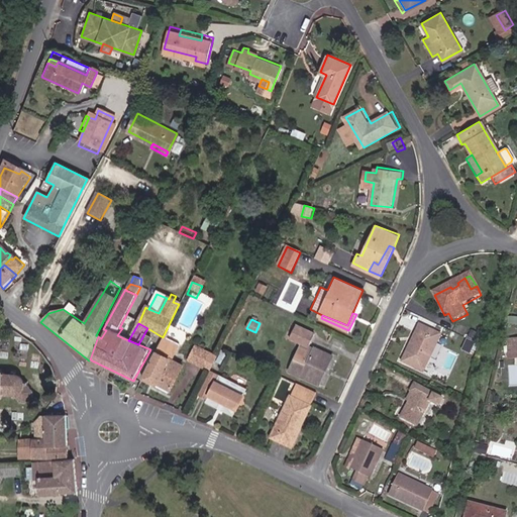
[(320,332),(302,324),(296,335),(307,340),(314,343),(320,332)]
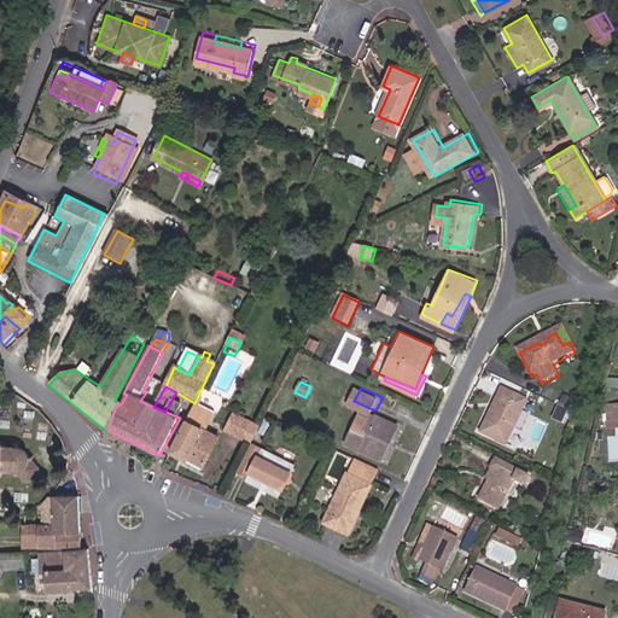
[(531,401),(505,390),(484,435),(509,445),(531,401)]
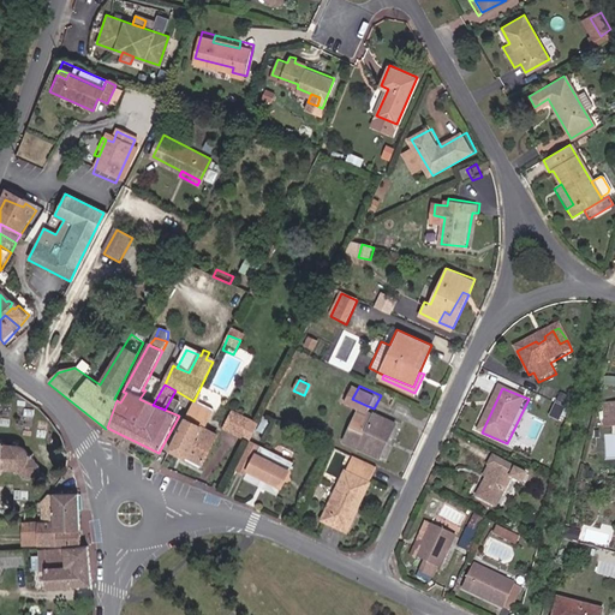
[(195,402),(169,452),(201,469),(218,436),(204,429),(214,411),(195,402)]
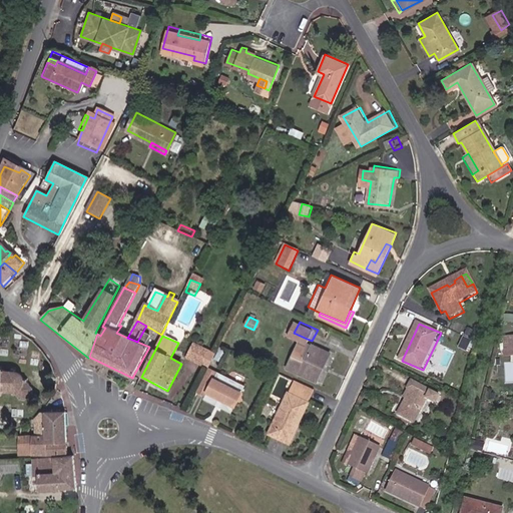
[(305,338),(300,348),(313,354),(319,344),(312,341),(305,338)]
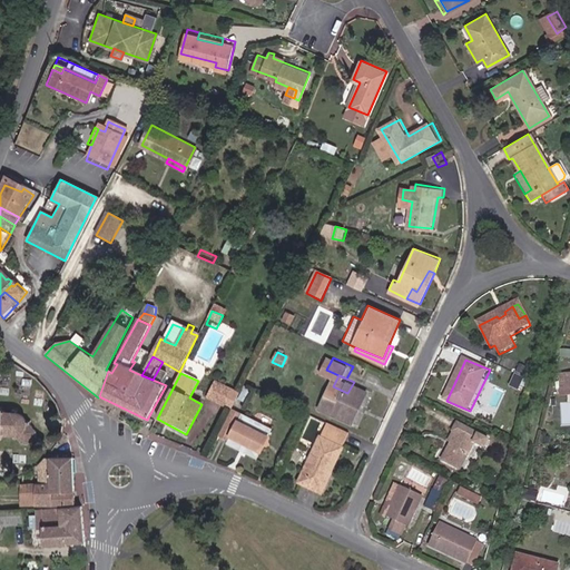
[(561,396),(569,396),(568,377),(560,377),(561,396)]
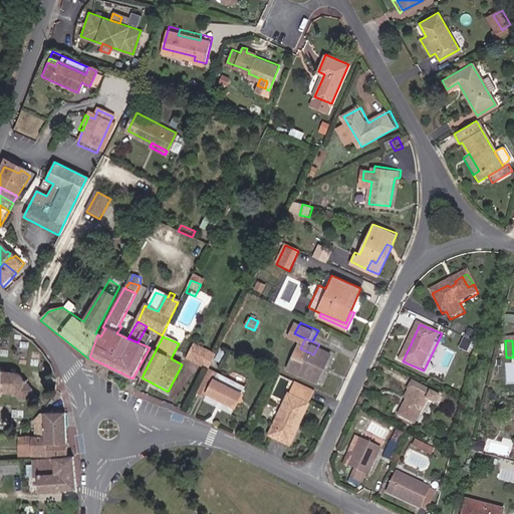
[(333,351),(319,344),(313,354),(300,348),(292,364),(321,378),(333,351)]
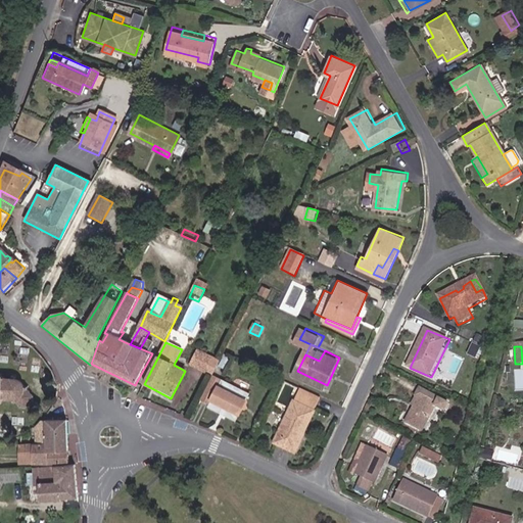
[(198,357),(191,371),(202,376),(209,362),(198,357)]
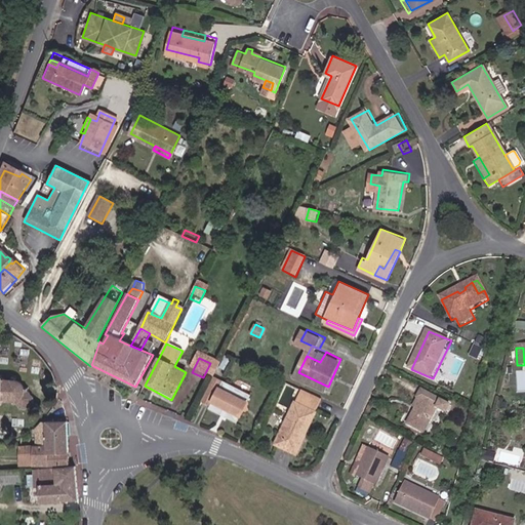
[(219,367),(210,363),(203,377),(212,382),(219,367)]
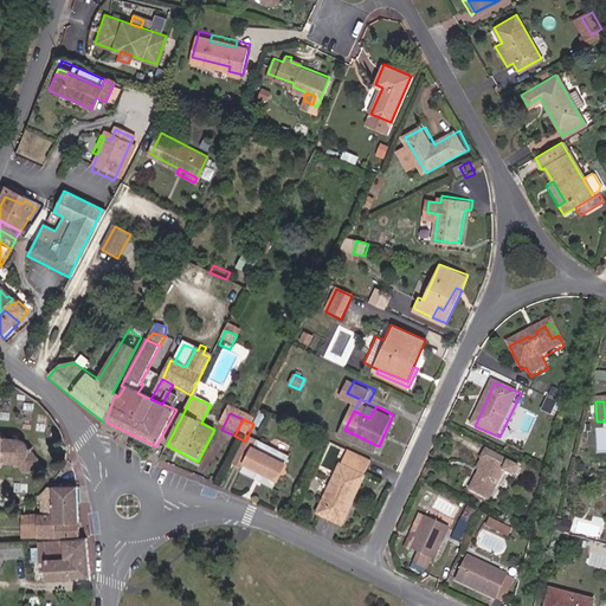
[(0,434),(0,468),(5,469),(5,463),(14,463),(14,469),(20,468),(24,472),(28,472),(37,465),(38,459),(32,447),(28,449),(25,443),(18,439),(18,434),(10,434),(10,438),(4,438),(4,433),(1,433),(1,436),(0,434)]
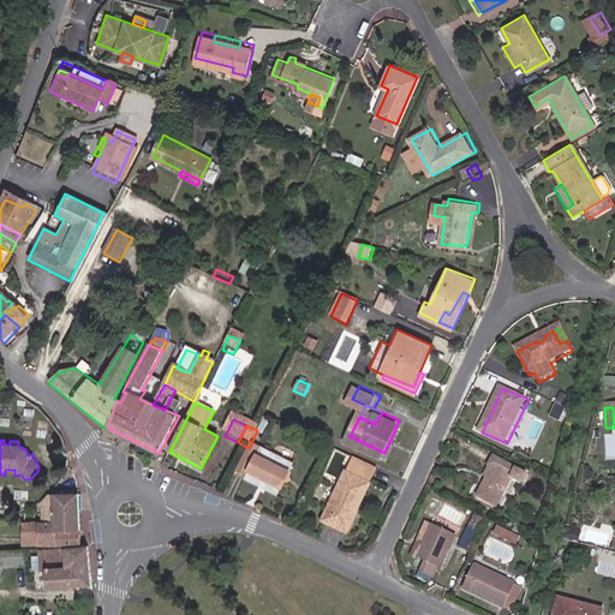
[(252,445),(248,455),(256,459),(248,479),(246,482),(278,497),(294,466),(252,445)]
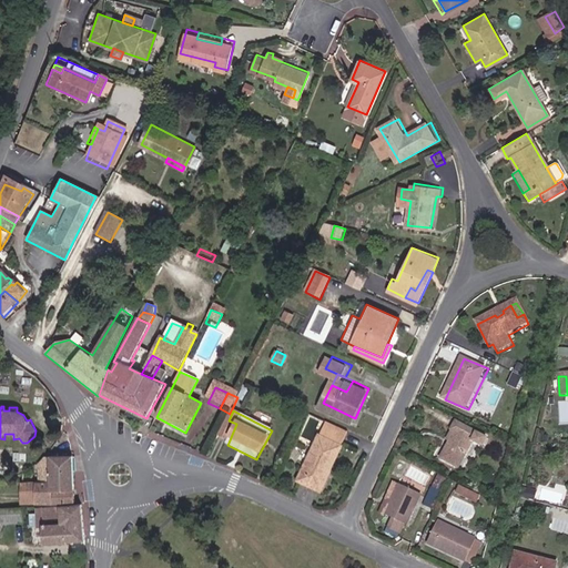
[(220,437),(229,443),(236,424),(229,421),(220,437)]
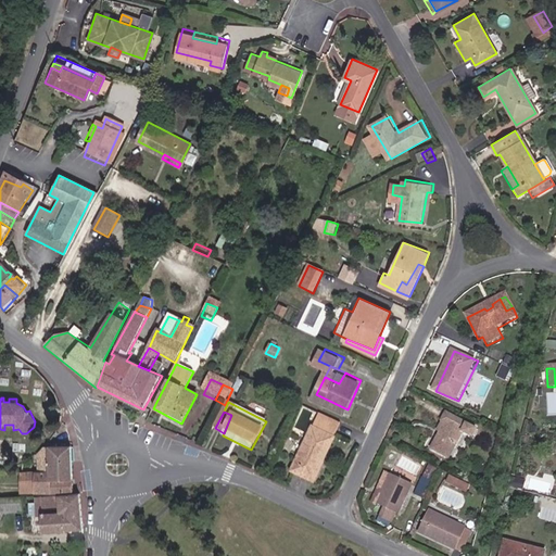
[(449,412),(444,420),(447,421),(431,452),(452,462),(466,431),(474,434),(478,426),(449,412)]
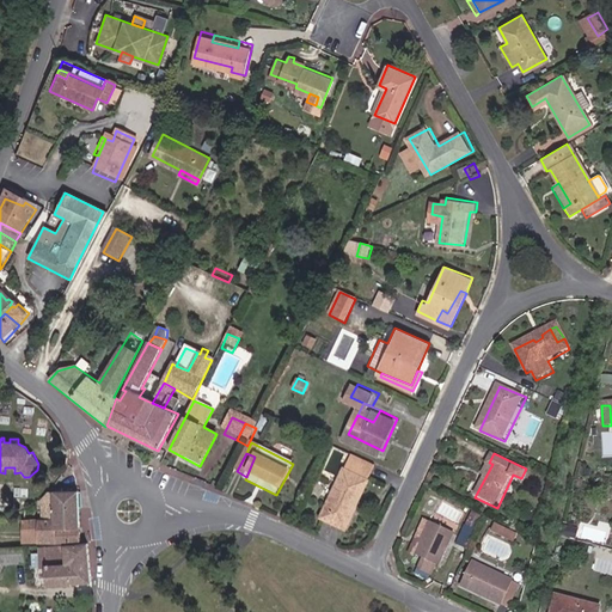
[(352,454),(344,466),(369,477),(375,465),(352,454)]
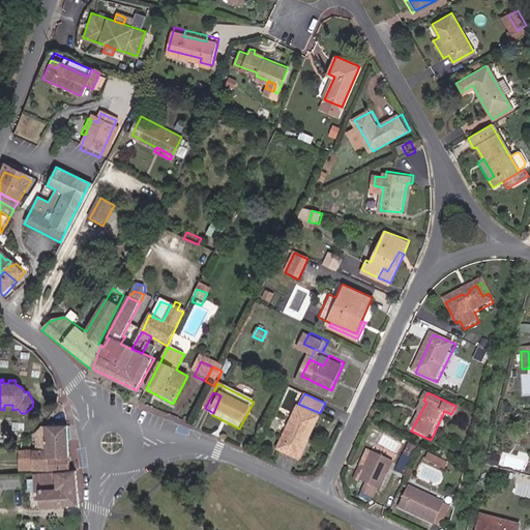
[(306,438),(320,413),(298,404),(281,438),(284,440),(280,448),(299,457),(303,447),(300,445),(304,437),(306,438)]
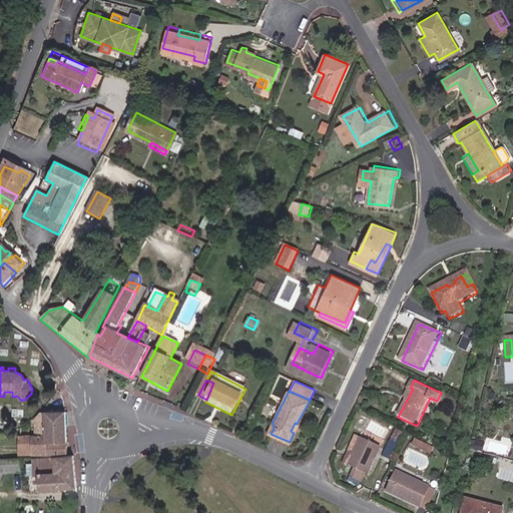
[(190,401),(193,395),(187,392),(184,398),(190,401)]
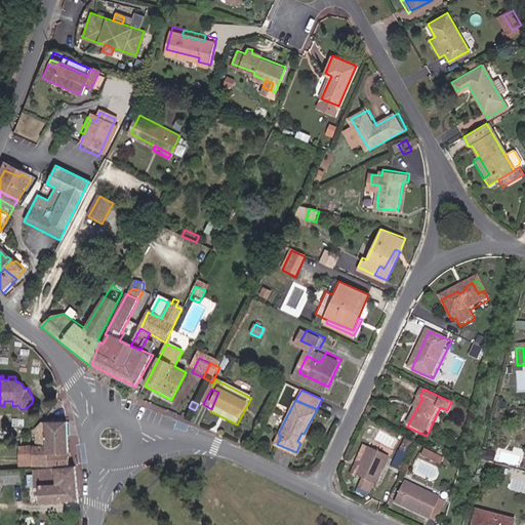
[(69,422),(43,422),(33,430),(34,433),(36,433),(36,444),(47,444),(47,450),(47,453),(69,453),(69,422)]
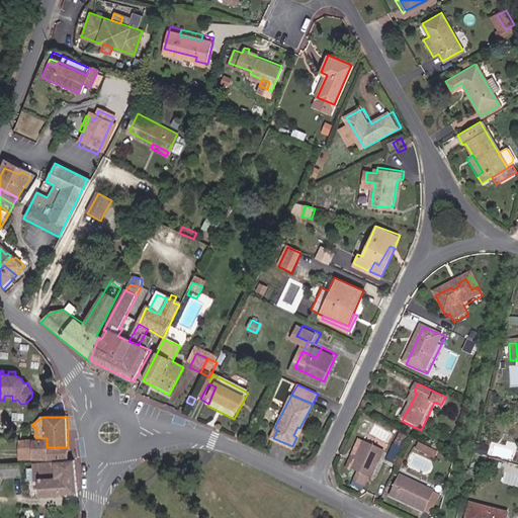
[(69,458),(68,447),(47,447),(47,444),(47,438),(35,438),(20,438),(20,458),(69,458)]
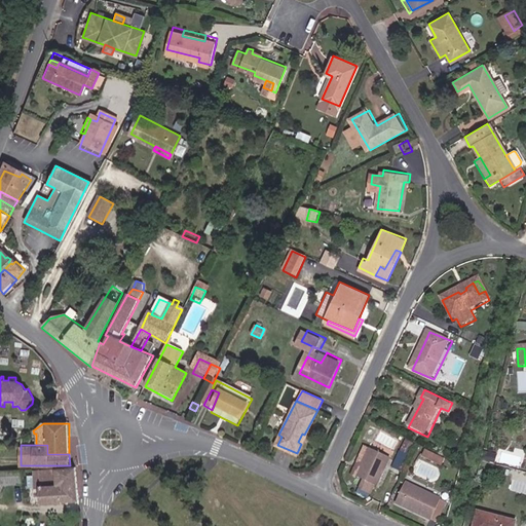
[(361,465),(355,477),(375,485),(387,459),(368,449),(361,465)]
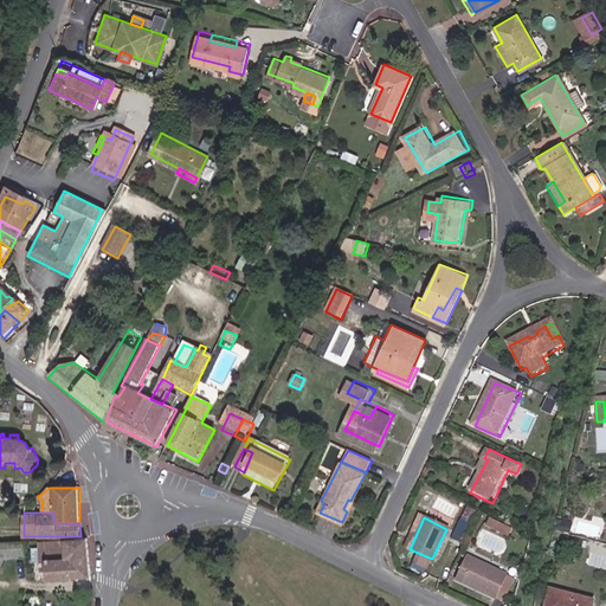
[(500,530),(503,523),(495,519),(491,527),(500,530)]
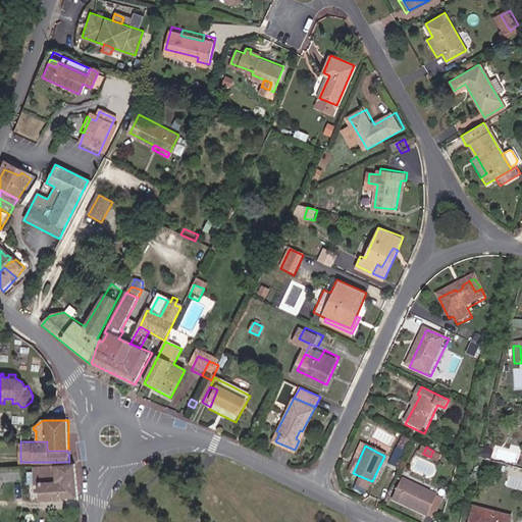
[(441,463),(445,456),(433,451),(430,457),(441,463)]
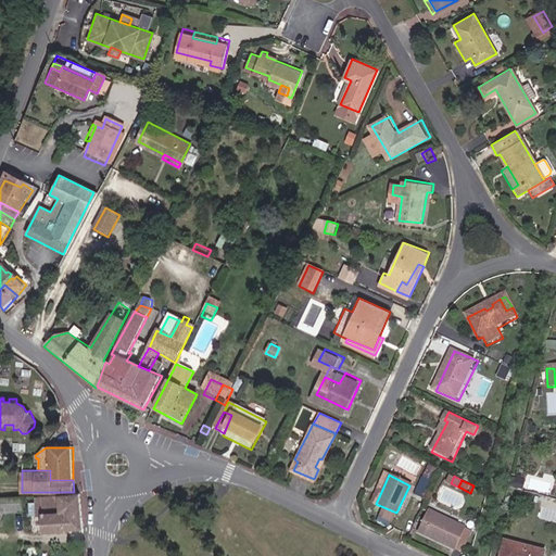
[(375,507),(376,504),(381,492),(374,489),(367,503),(375,507)]
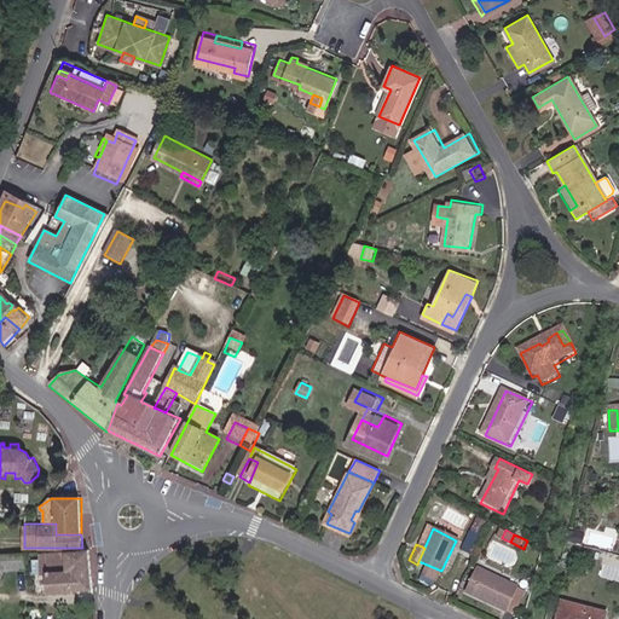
[(24,551),(0,550),(0,566),(24,566),(24,551)]
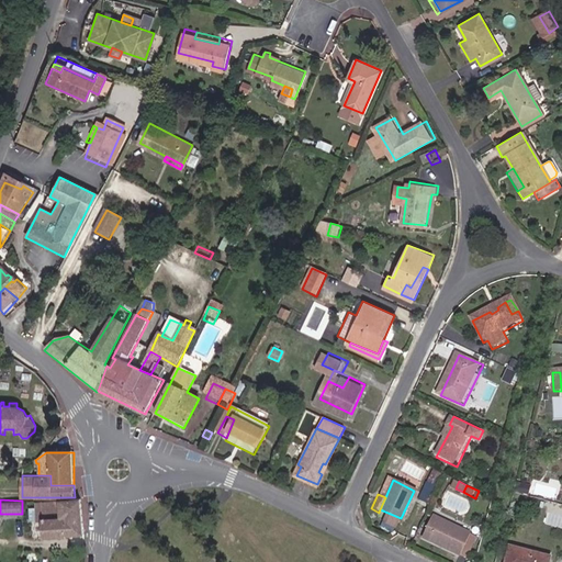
[(82,499),(63,501),(62,506),(38,506),(38,536),(86,534),(82,499)]
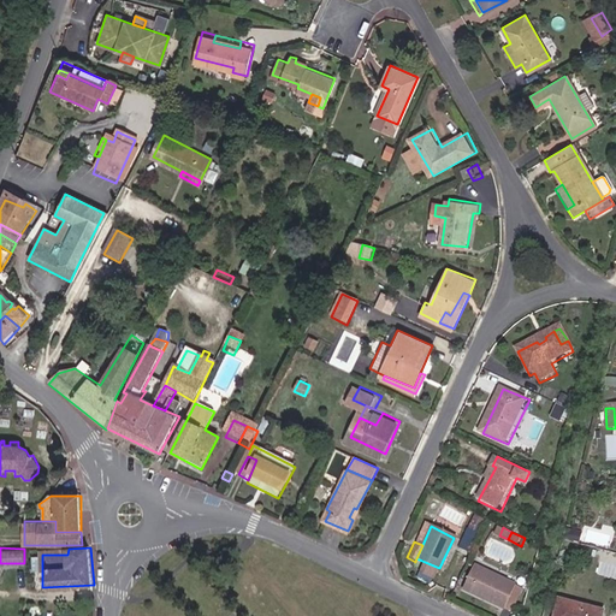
[(463,588),(502,606),(513,584),(474,566),(463,588)]
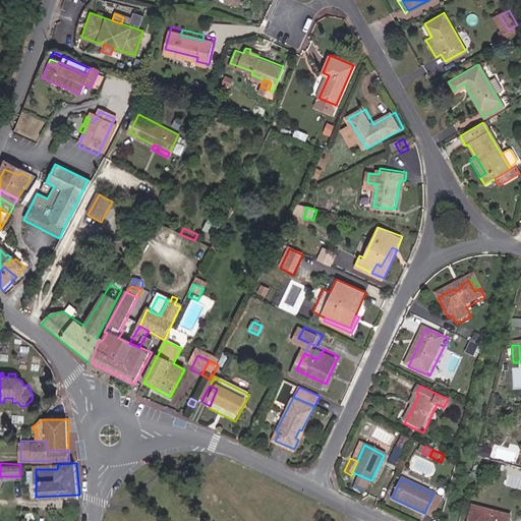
[(441,497),(433,494),(424,513),(430,516),(441,497)]
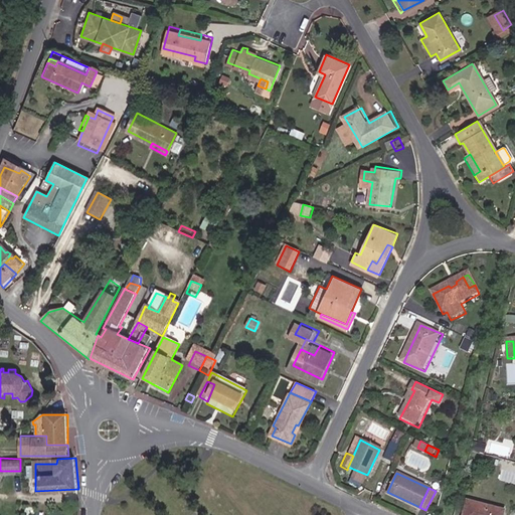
[(473,502),(470,514),(504,514),(506,509),(473,502)]
